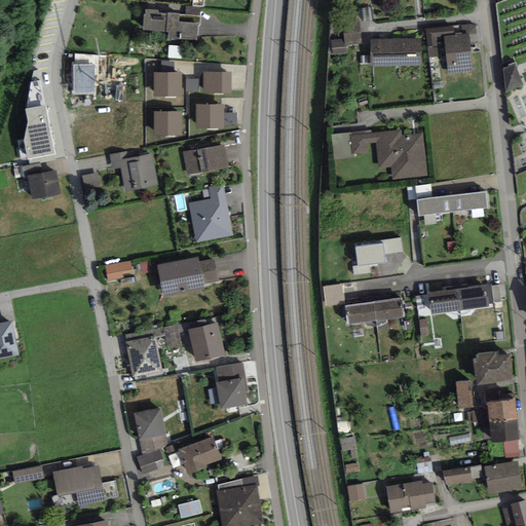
[(194,39),(195,25),(175,24),(175,14),(142,12),(140,35),(194,39)]
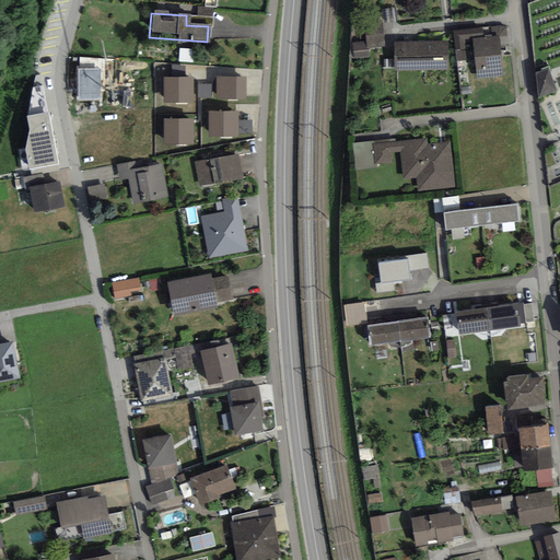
[(365,27),(366,45),(382,44),(381,26),(365,27)]
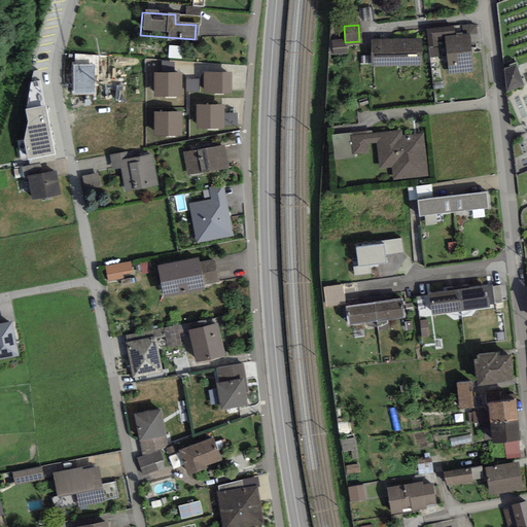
[(470,35),(448,38),(451,71),(473,69),(470,35)]
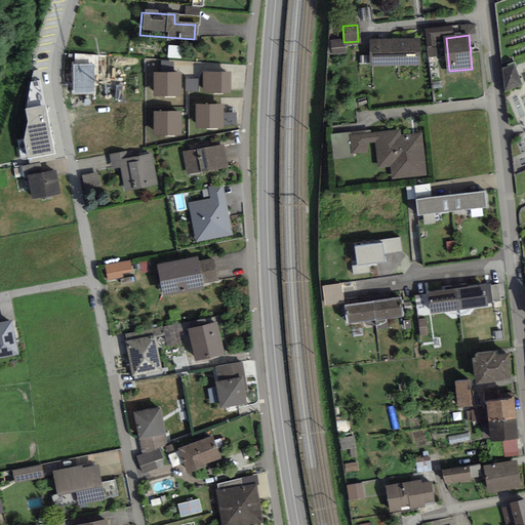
[(372,42),(372,62),(419,61),(418,41),(372,42)]
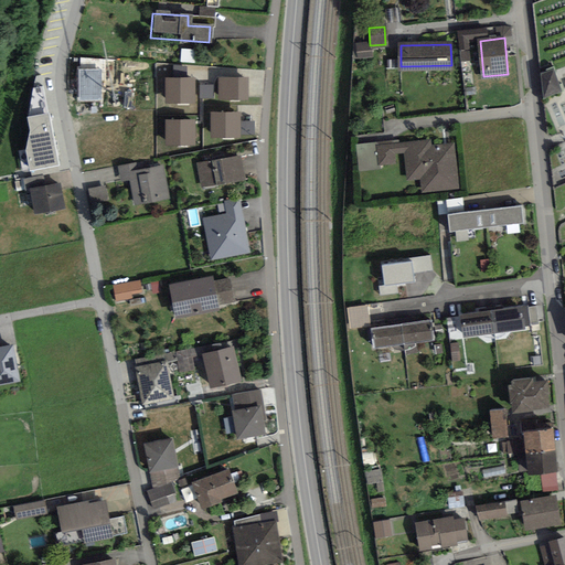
[(554,67),(541,73),(544,97),(563,91),(554,67)]
